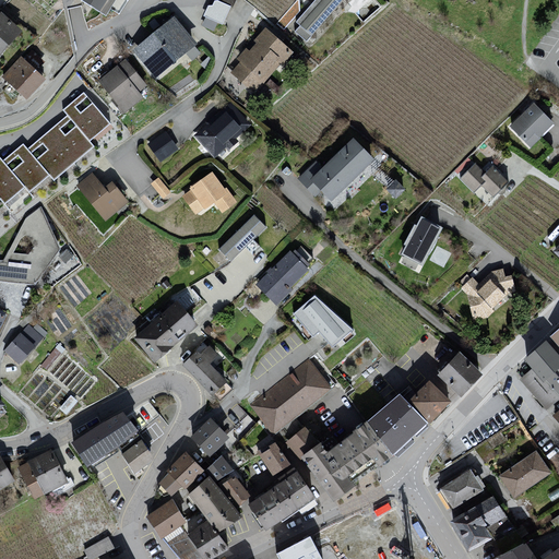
[(116,0),(81,0),(106,15),(116,0)]
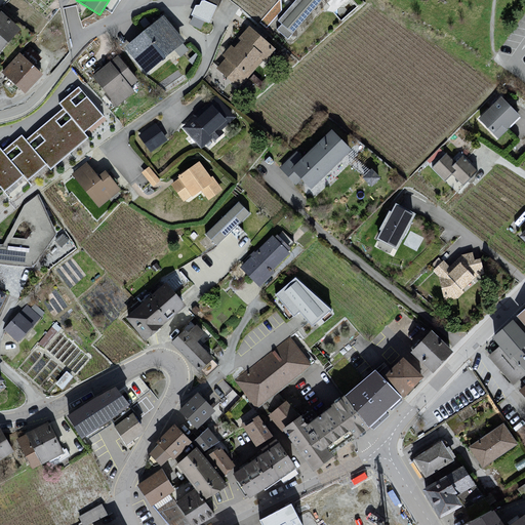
[(295,0),(278,21),(282,24),(278,29),(288,38),(323,0),(295,0)]
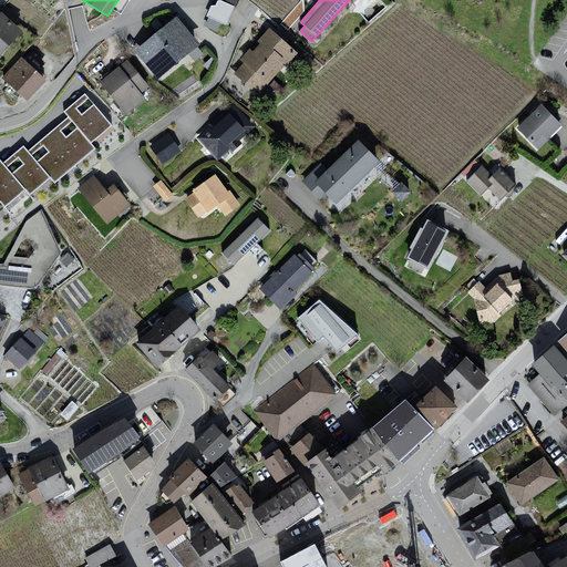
[(4,14),(0,19),(0,57),(3,61),(26,33),(4,14)]
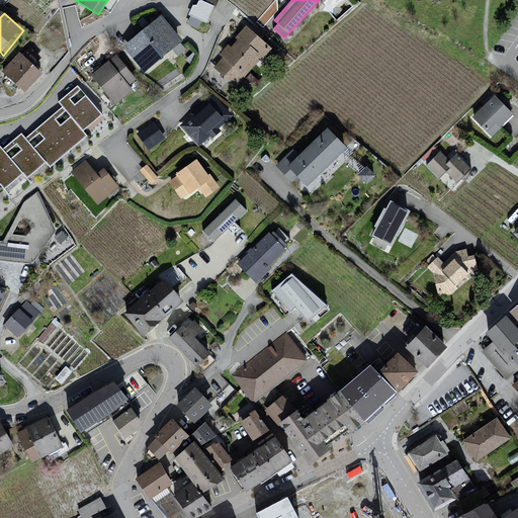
[(161,14),(122,47),(146,74),(184,40),(161,14)]
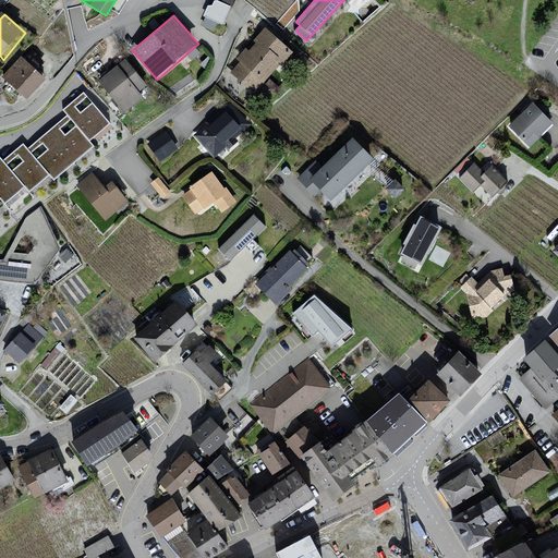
[(293,52),(265,27),(254,40),(256,43),(250,51),(245,48),(237,59),(240,61),(231,72),(253,92),(262,82),(263,83),(281,62),(283,64),(293,52)]
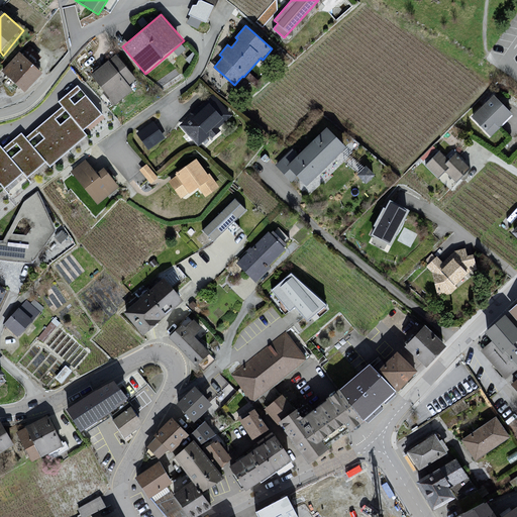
[(116,53),(90,73),(115,106),(133,92),(128,86),(136,79),(116,53)]
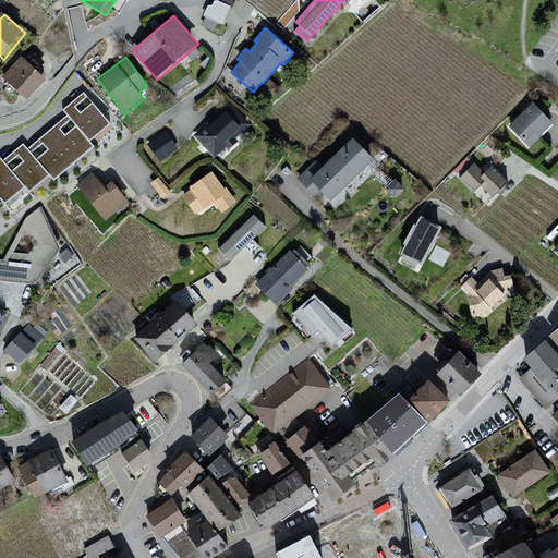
[(24,58),(5,79),(32,100),(49,82),(24,58)]
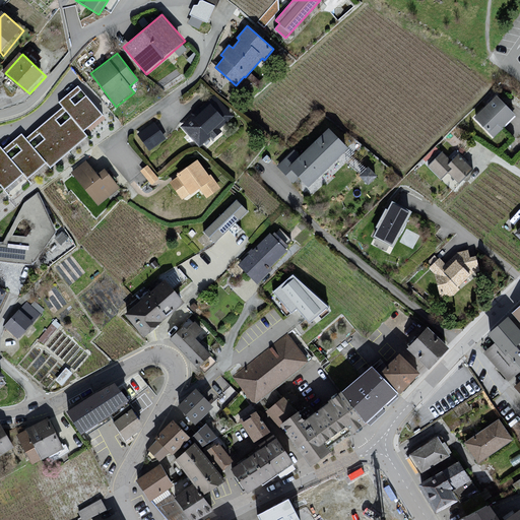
[(102,115),(78,86),(59,102),(64,107),(26,139),(21,132),(3,147),(0,143),(0,184),(4,189),(22,173),(27,178),(46,163),(50,167),(87,135),(83,131),(102,115)]
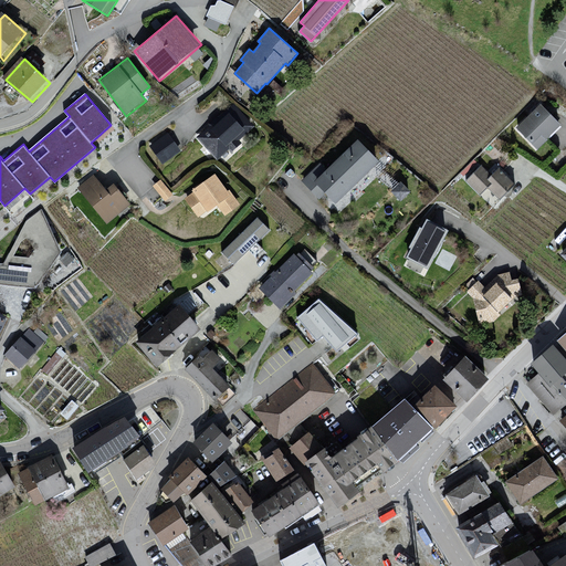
[(517,128),(537,148),(561,126),(541,106),(517,128)]
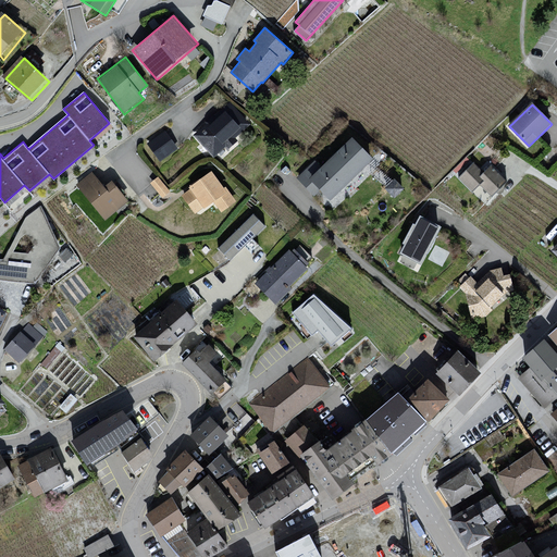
[(230,106),(197,136),(214,156),(247,125),(230,106)]
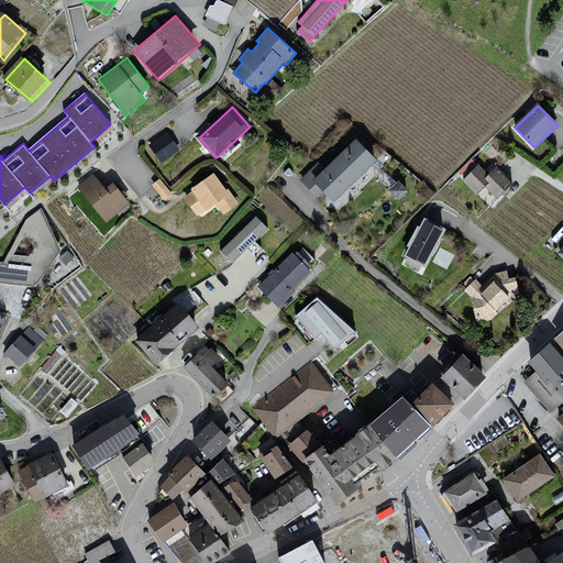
[(179,150),(166,131),(148,143),(162,162),(179,150)]
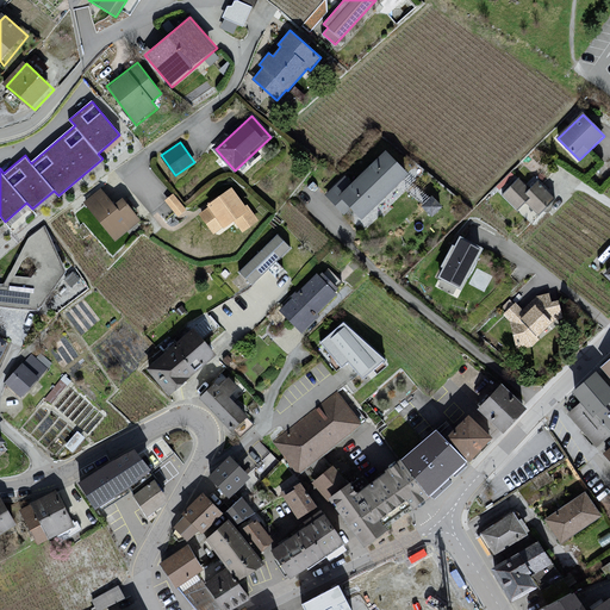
[(412,174),(388,150),(343,194),(366,218),(412,174)]
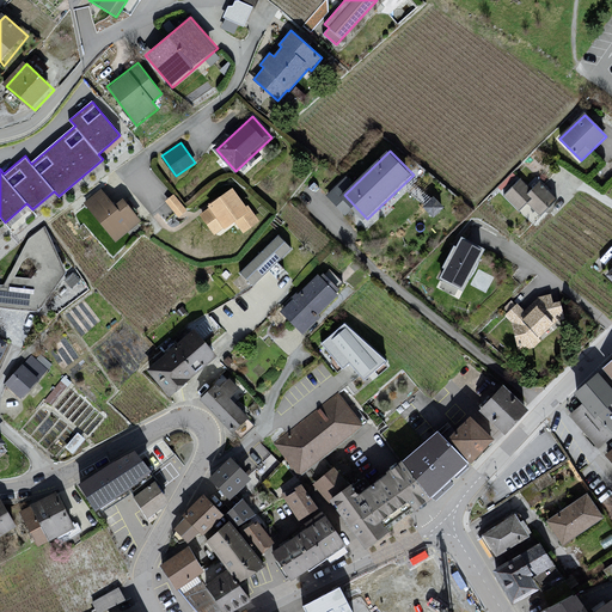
[(534,190),(522,178),(506,195),(521,210),(530,203),(543,218),(561,200),(543,182),(534,190)]
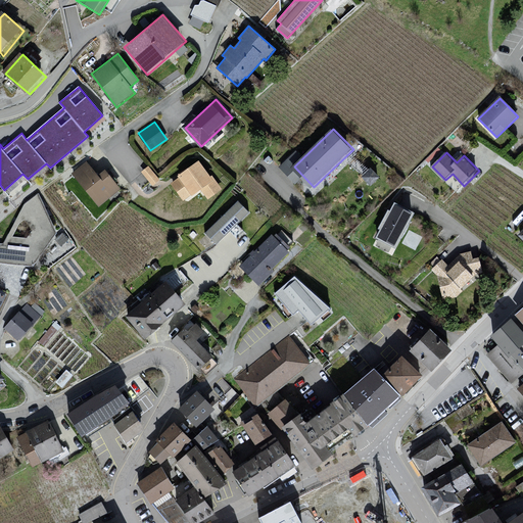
[(210,178),(198,161),(179,176),(181,178),(172,184),(184,200),(200,188),(208,198),(222,189),(211,177),(210,178)]
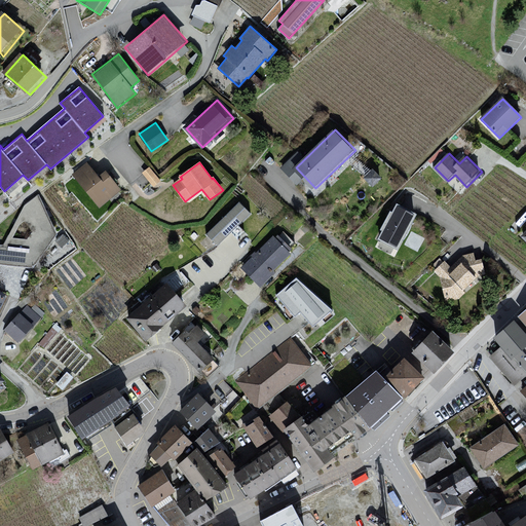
[(87,163),(74,175),(100,205),(119,190),(106,173),(99,178),(87,163)]
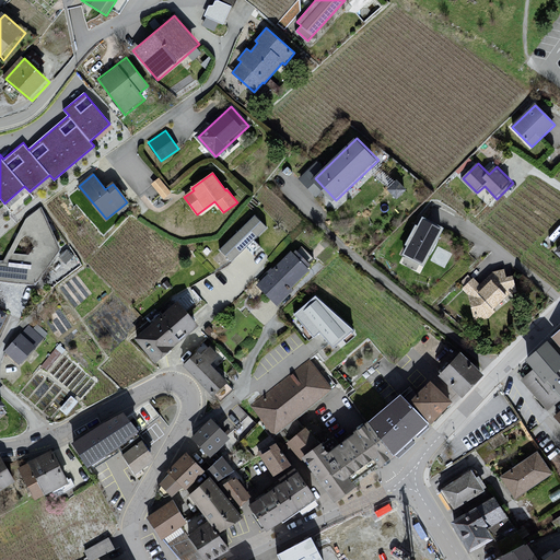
[(161,174),(152,181),(163,196),(172,189),(161,174)]
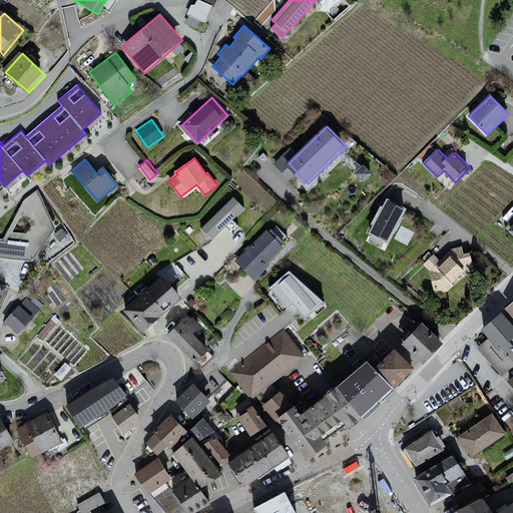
[(37,189),(23,199),(3,238),(0,237),(0,258),(33,262),(55,228),(37,189)]
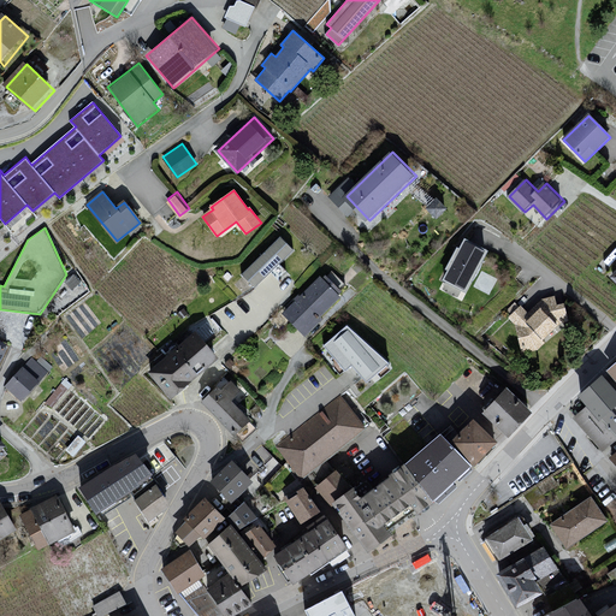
[(296,250),(283,237),(244,276),(259,290),(296,250)]
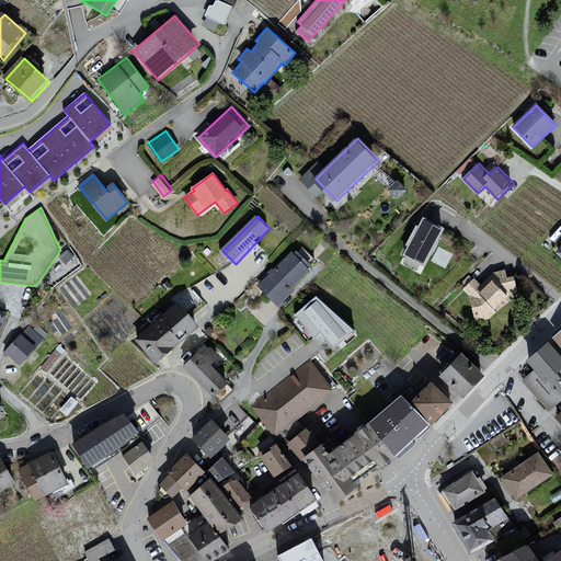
[(448,229),(425,217),(405,258),(427,268),(448,229)]
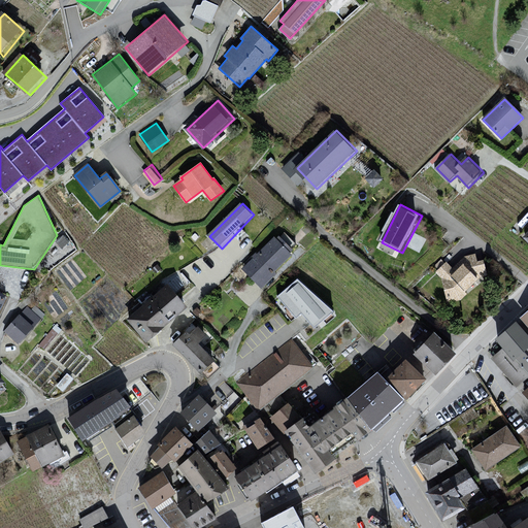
[(277,238),(241,271),(266,290),(296,256),(277,238)]
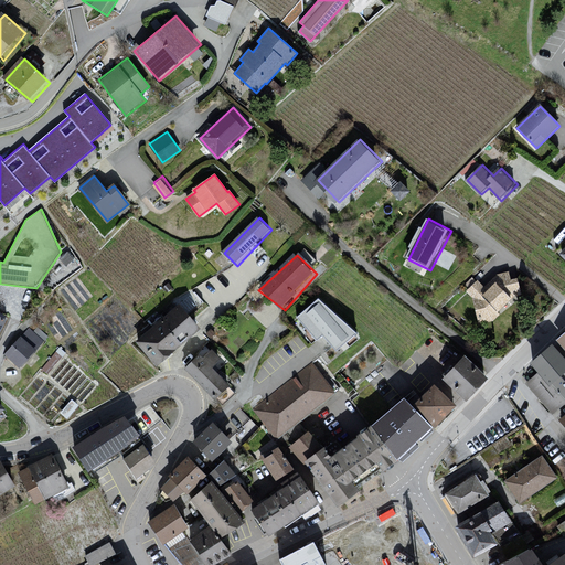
[(479,283),(468,294),(473,299),(480,326),(496,323),(502,317),(501,315),(515,300),(524,296),(520,279),(512,281),(510,273),(497,277),(486,288),(479,283)]
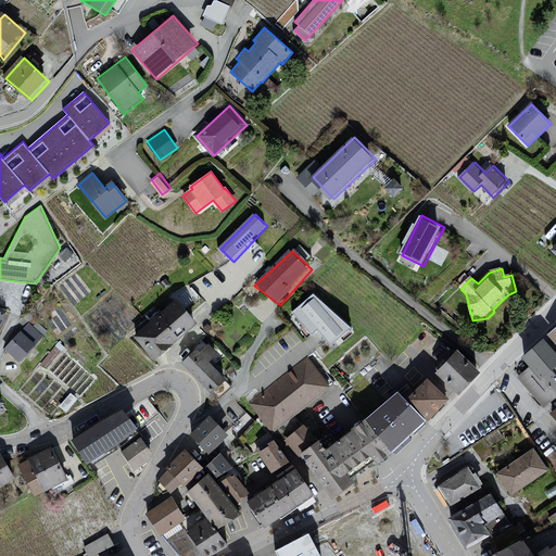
[(316,287),(292,310),(312,331),(318,325),(332,341),(351,324),(316,287)]
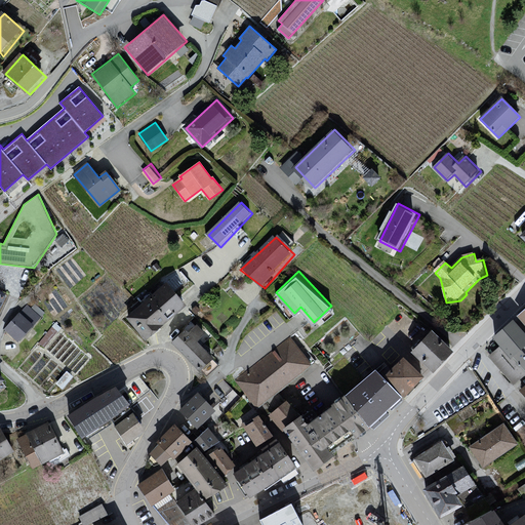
[(190,307),(169,283),(128,319),(149,342),(190,307)]
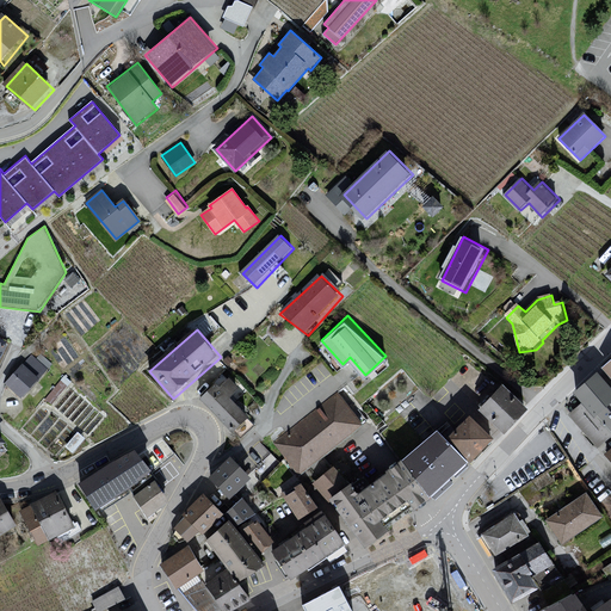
[(32,355),(5,382),(22,397),(48,369),(32,355)]
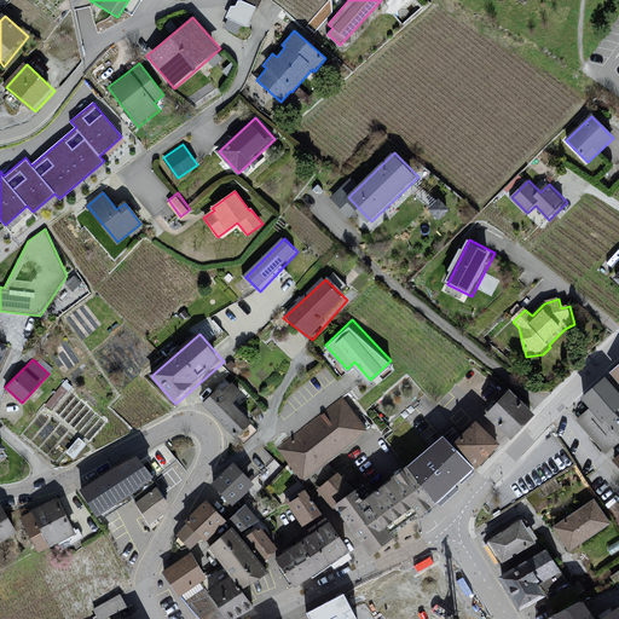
[(618,389),(608,376),(583,397),(593,412),(605,426),(618,412),(618,389)]
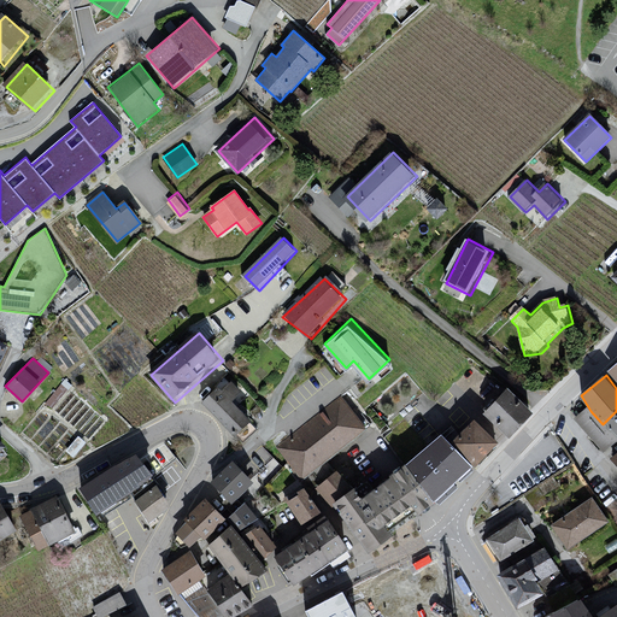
[(240,391),(231,382),(222,393),(218,389),(204,403),(235,435),(250,422),(230,401),(240,391)]
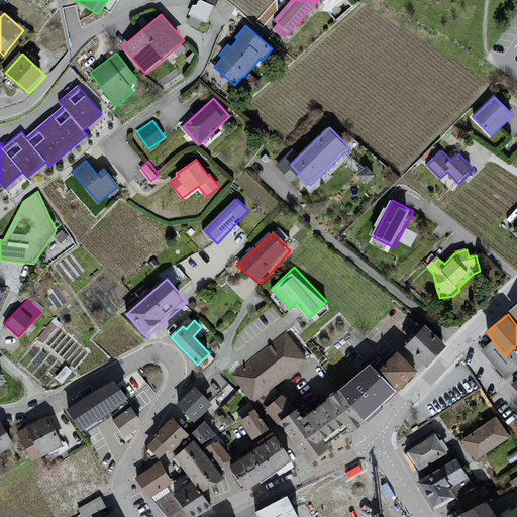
[(428,326),(409,347),(431,368),(450,346),(428,326)]
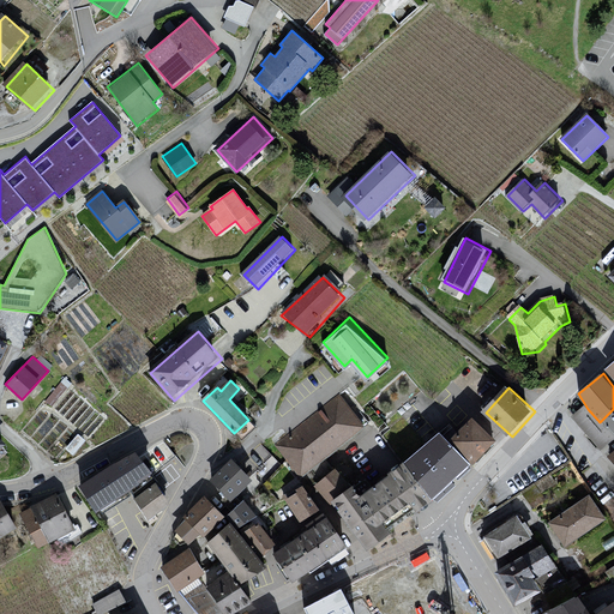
[(339,396),(275,446),(301,479),(365,428),(339,396)]
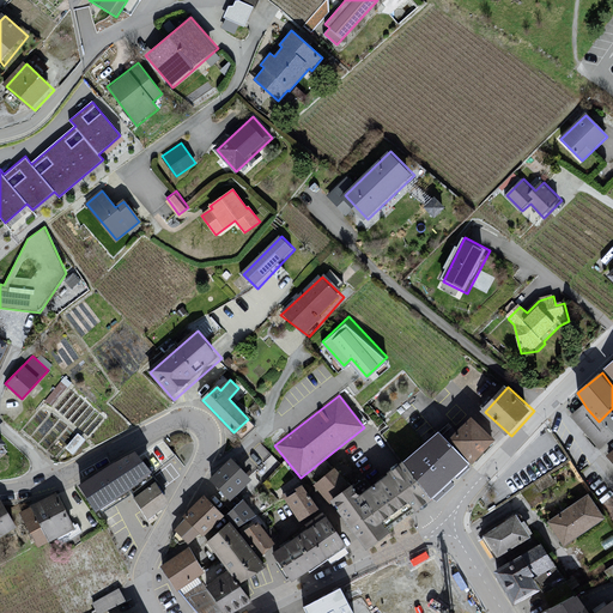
[(612,408),(599,422),(587,408),(578,417),(604,445),(612,436),(612,408)]
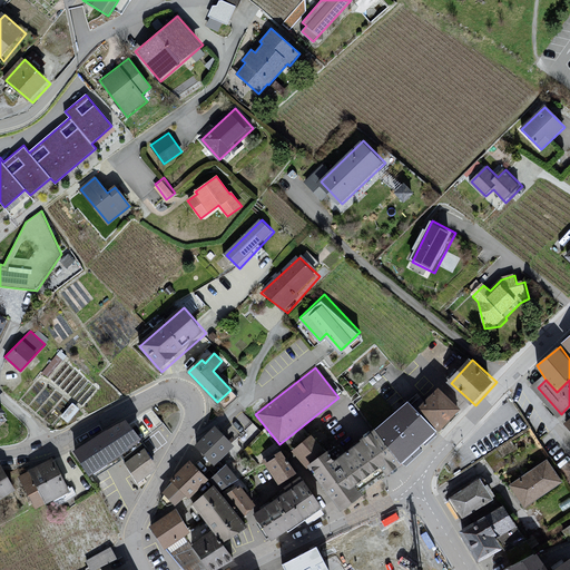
[(439,389),(419,409),(438,429),(458,409),(439,389)]
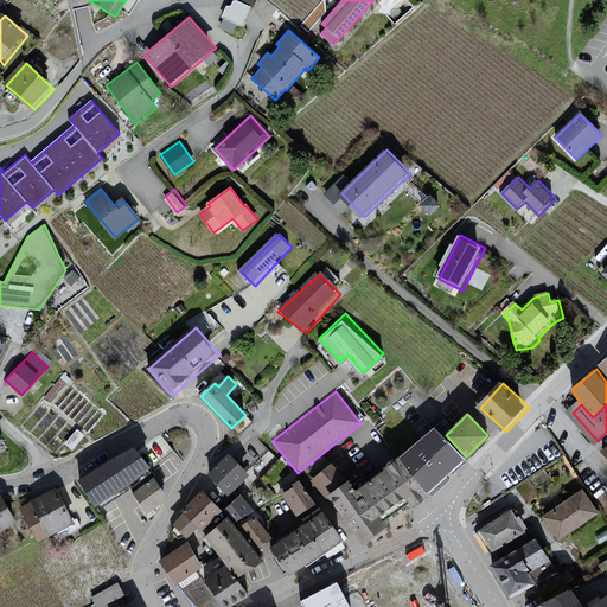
[(77,429),(64,443),(71,449),(84,435),(77,429)]
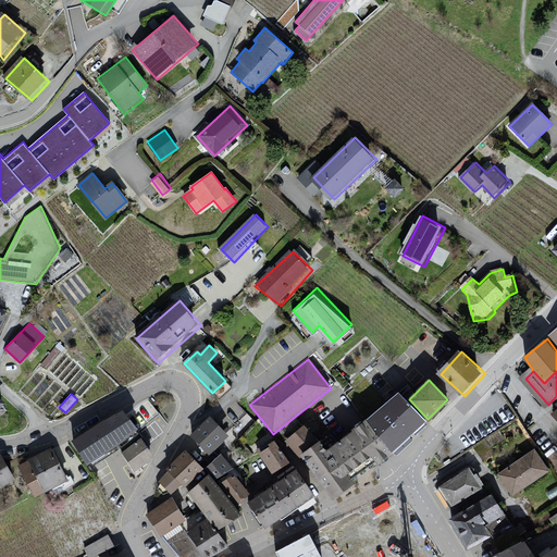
[(366,422),(390,454),(426,421),(399,394),(366,422)]
